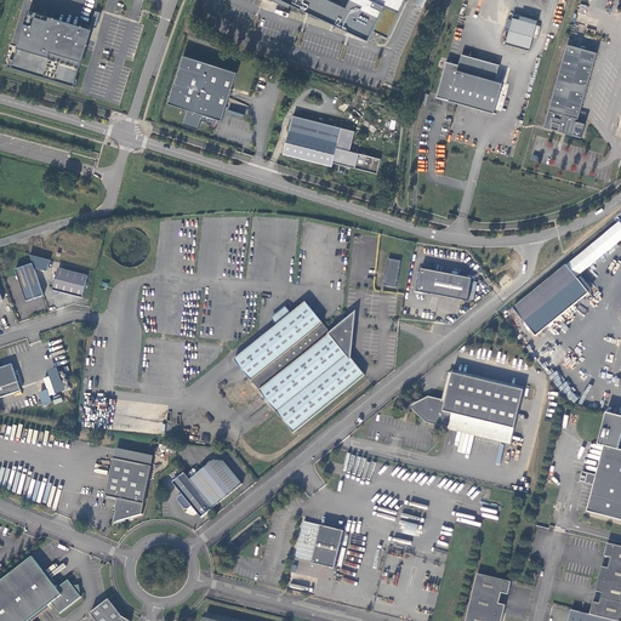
[(280,0),(370,41),(374,33),(388,40),(406,0),(280,0)]
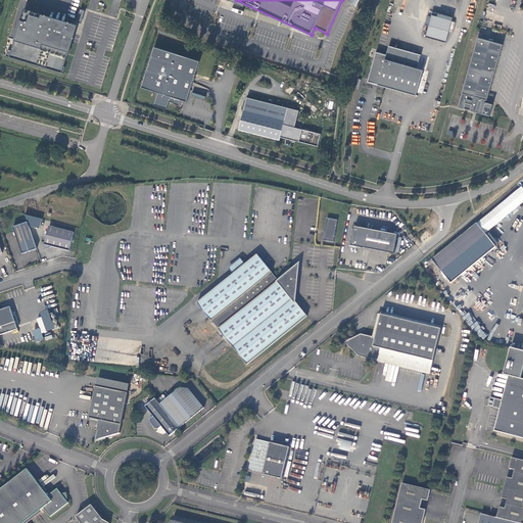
[(75,38),(79,26),(26,9),(10,57),(63,74),(75,38)]
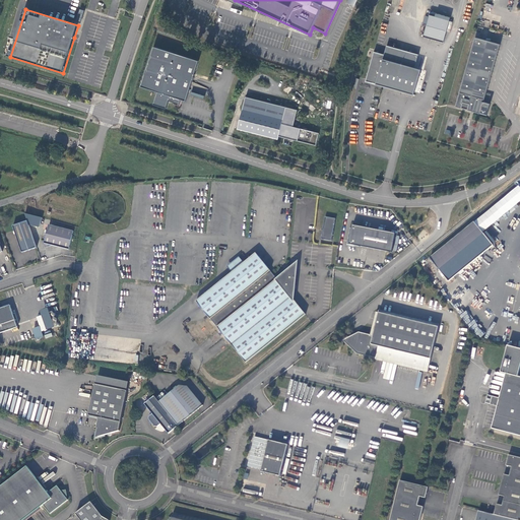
[(445,42),(452,19),(432,13),(426,36),(445,42)]
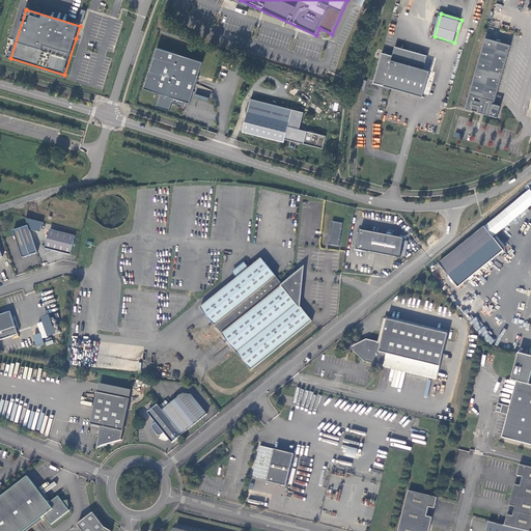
[(510,45),(485,37),(466,108),(497,117),(501,106),(493,104),(494,101),(495,102),(510,45)]
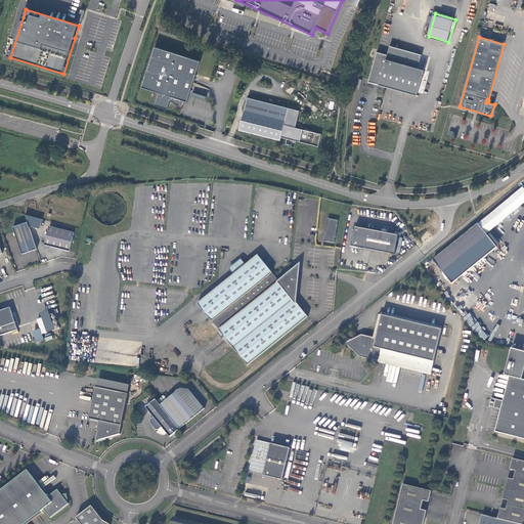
[(419,96),(426,71),(420,69),(424,55),(391,46),(388,54),(379,52),(369,82),(419,96)]
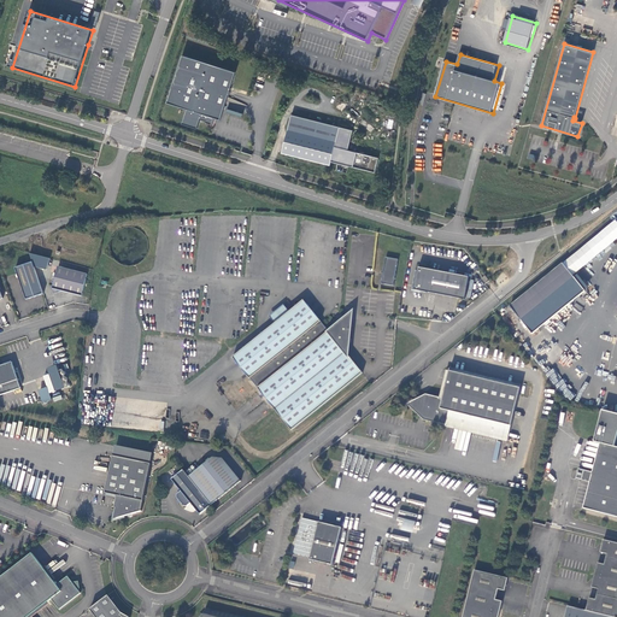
[(231,90),(238,74),(183,56),(169,103),(187,109),(182,125),(199,130),(200,125),(201,121),(205,122),(205,124),(215,127),(216,124),(217,118),(222,121),(224,115),(228,104),(230,93),(231,90)]
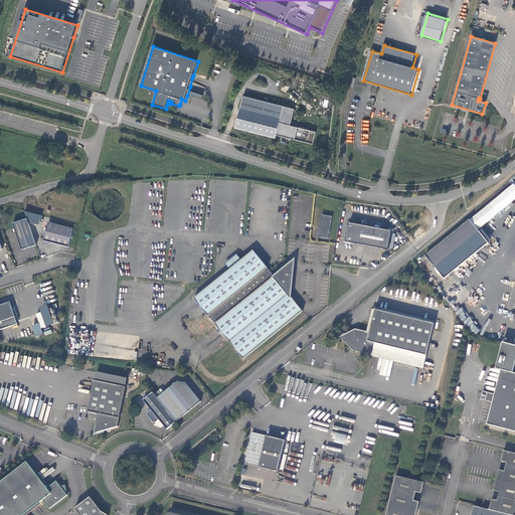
[(310,131),(295,127),(291,126),(295,110),(243,97),(235,128),(277,138),(277,135),(292,139),(313,144),(314,139),(316,132),(310,131)]
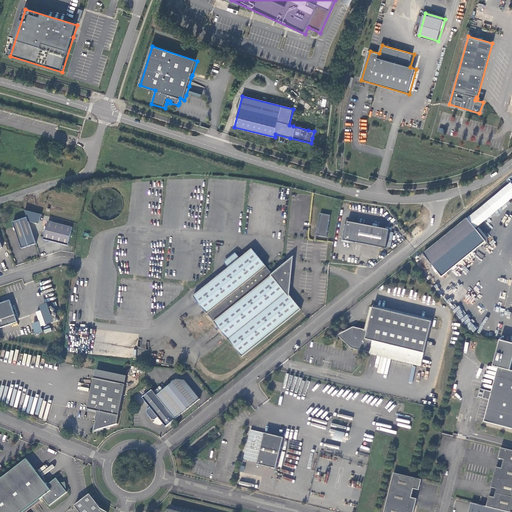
[(511,199),(511,184),(423,255),(432,266),(477,231),(475,229),(511,199)]
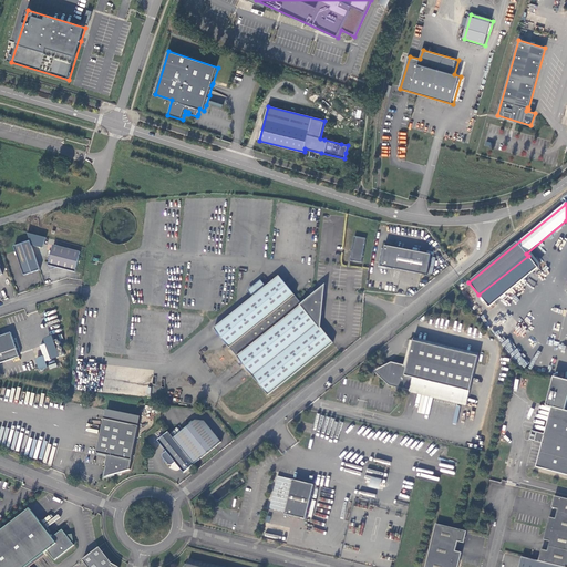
[(367,239),(356,237),(351,260),(362,263),(367,239)]
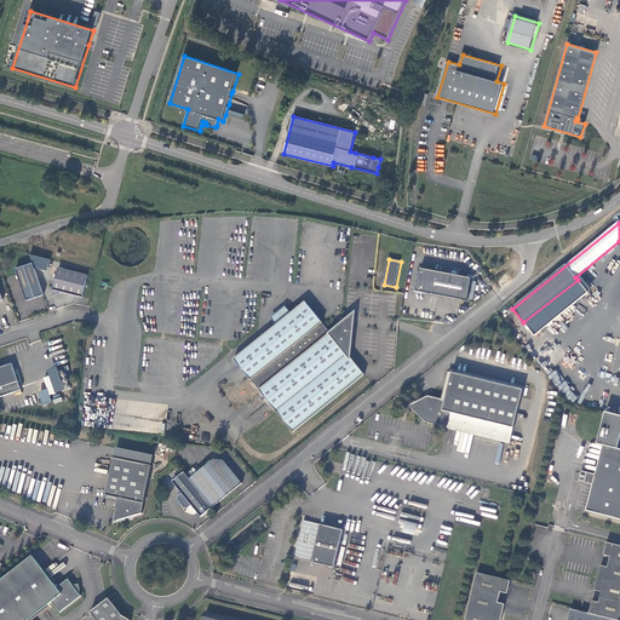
[(44,297),(33,264),(15,270),(27,303),(36,299),(44,297)]
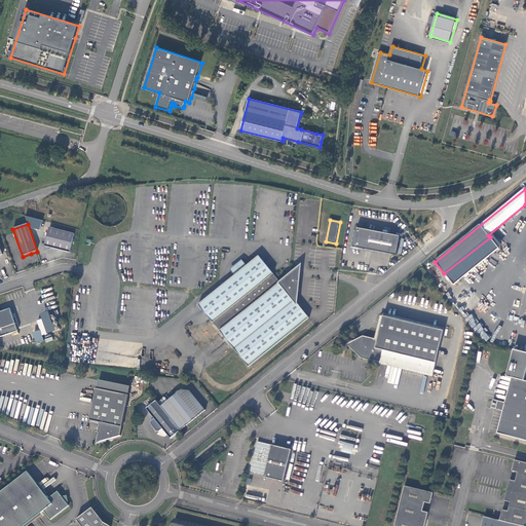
[(73,234),(48,228),(43,246),(51,248),(69,253),(73,234)]
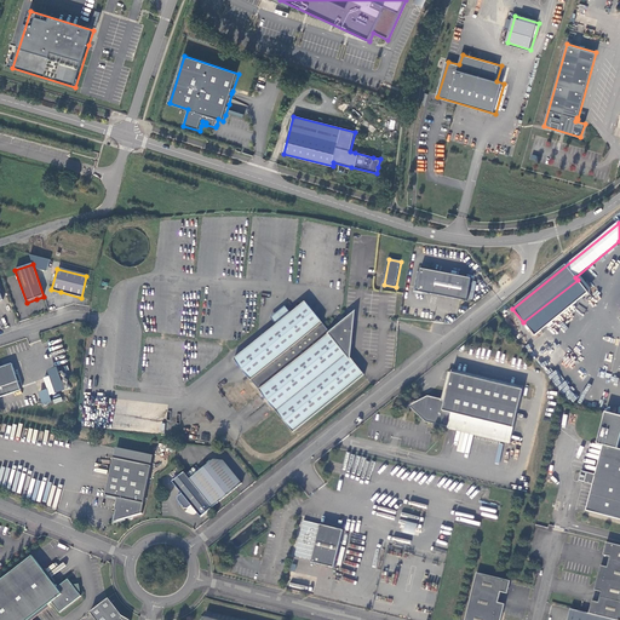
[(471,279),(420,269),(419,276),(417,291),(430,294),(468,302),(471,279)]
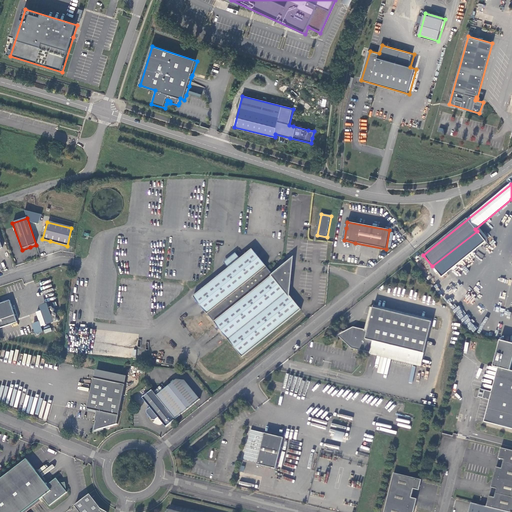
[(355,245),(355,243),(344,240),(346,228),(344,227),(341,242),(355,245)]
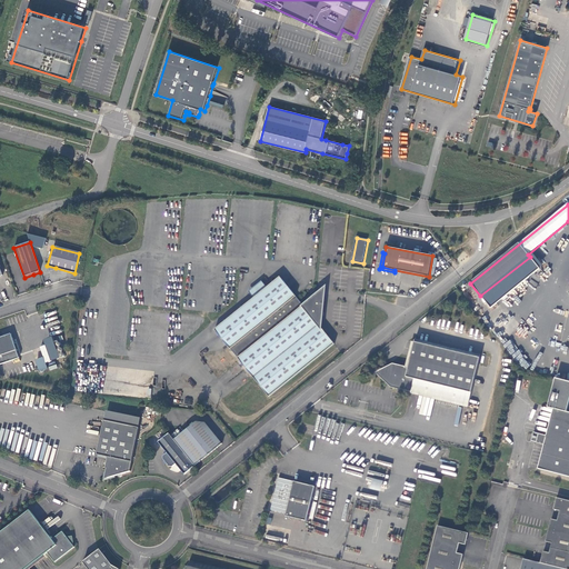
[(258,286),(255,289),(259,295),(255,298),(216,330),(269,397),(335,345),(319,326),(323,299),(315,299),(305,306),(280,277),(268,288),(262,292),(258,286)]
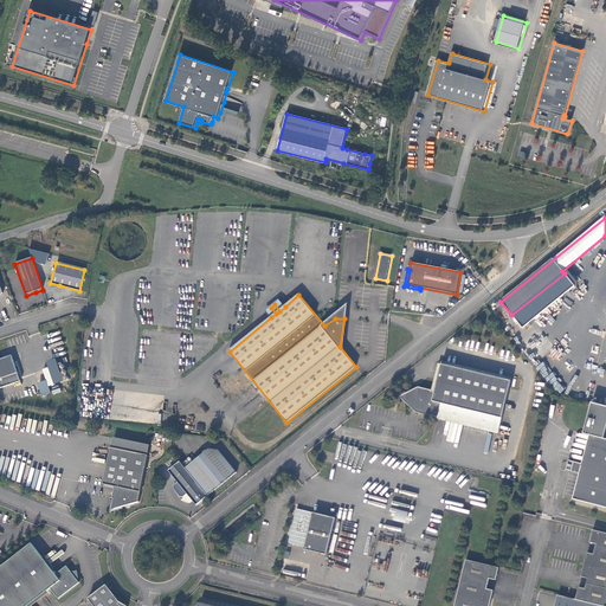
[(279,301),(275,304),(279,311),(285,307),(279,301)]
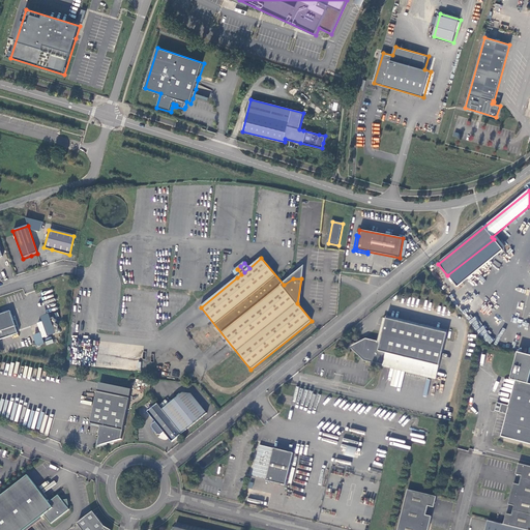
[(241,274),(237,269),(233,272),(237,277),(241,274)]
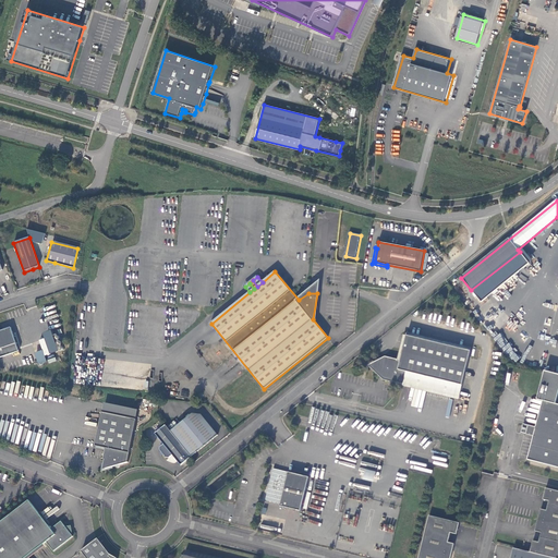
[(0,356),(19,350),(10,326),(0,329),(0,356)]
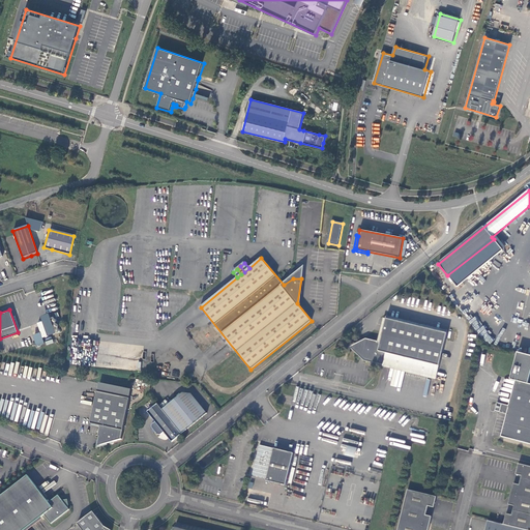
[(41,337),(55,333),(49,313),(39,316),(41,321),(36,322),(39,332),(32,334),(35,346),(43,344),(41,337)]
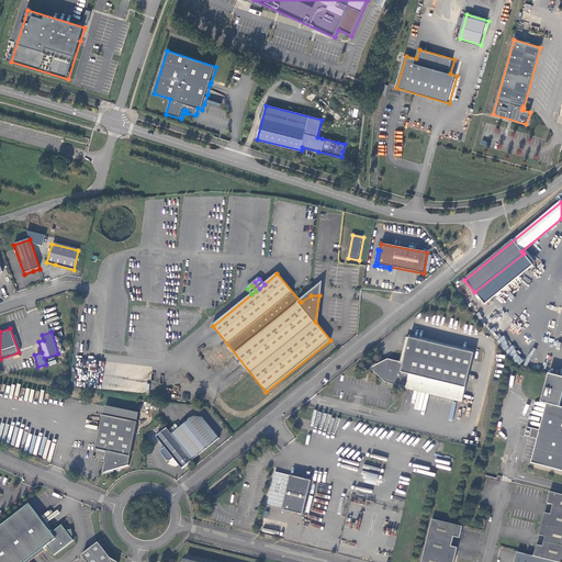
[(409,374),(465,389),(474,353),(409,338),(404,359),(403,364),(388,360),(384,363),(383,362),(380,367),(381,368),(377,372),(383,379),(385,378),(386,379),(388,380),(386,381),(389,382),(404,386),(406,386),(409,374)]
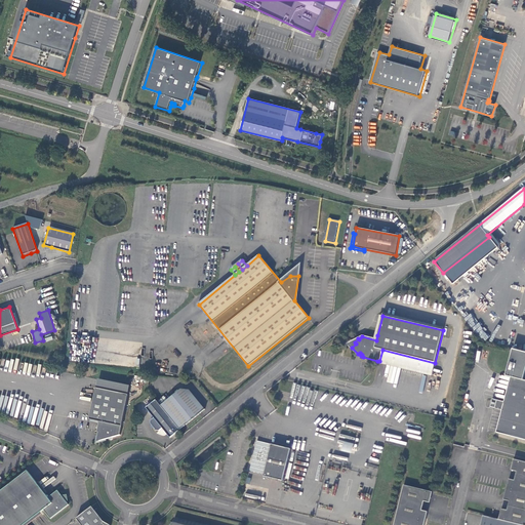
[(435,363),(382,350),(379,361),(379,363),(432,375),(435,363)]
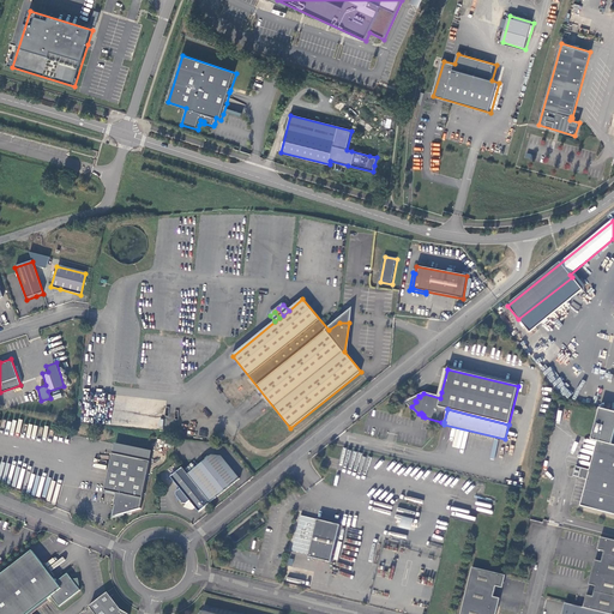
[(591,440),(597,441),(590,470),(576,467),(573,476),(588,480),(581,506),(613,515),(613,445),(612,445),(613,435),(613,413),(600,409),(591,440)]
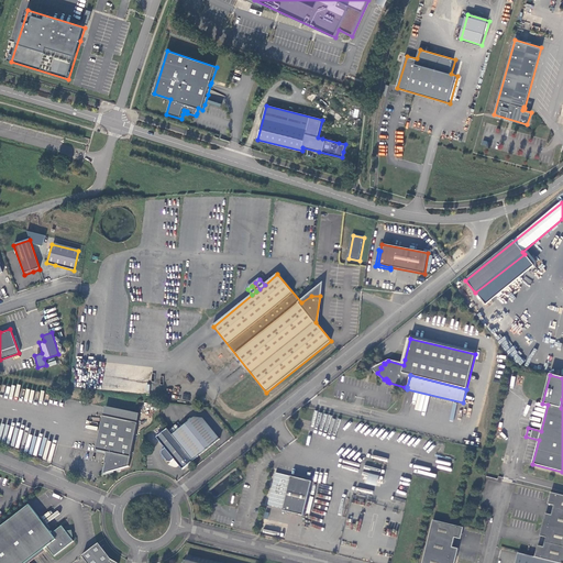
[(141,411),(106,405),(105,416),(139,422),(141,411)]
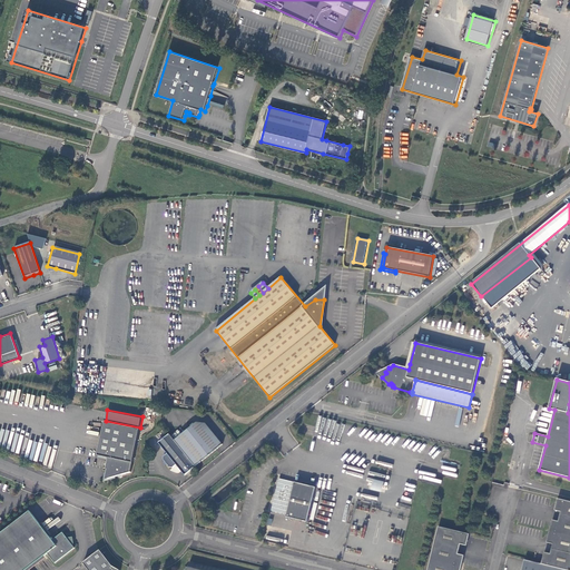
[(131,471),(140,428),(106,421),(98,454),(108,458),(107,468),(108,469),(106,479),(116,475),(131,471)]
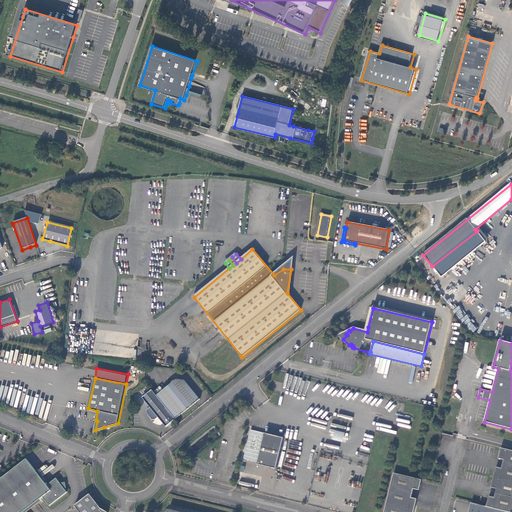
[(162,385),(154,391),(176,418),(201,399),(185,380),(177,379),(164,389),(162,385)]
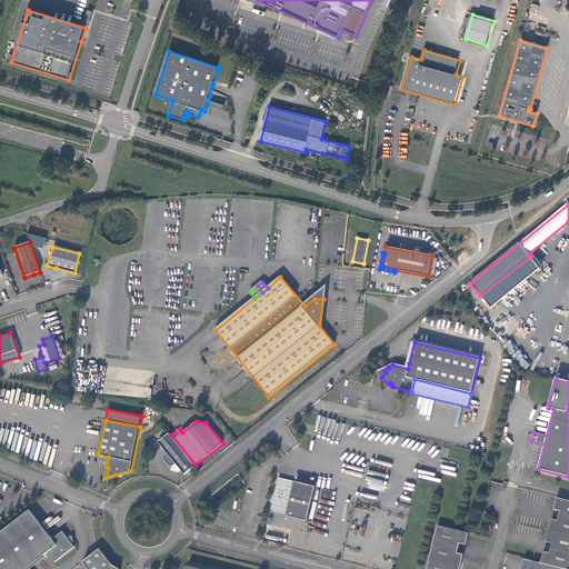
[(171,435),(170,432),(158,442),(167,452),(163,456),(162,459),(166,462),(169,467),(172,467),(176,463),(185,475),(196,466),(196,465),(171,435)]
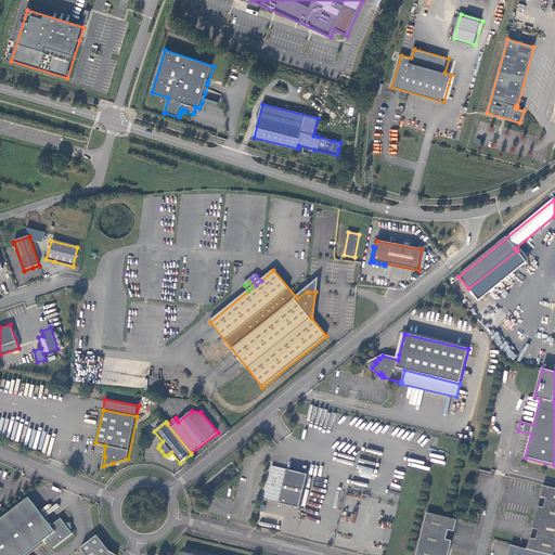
[(285,476),(287,469),(272,466),(267,488),(274,490),(279,474),(285,476)]
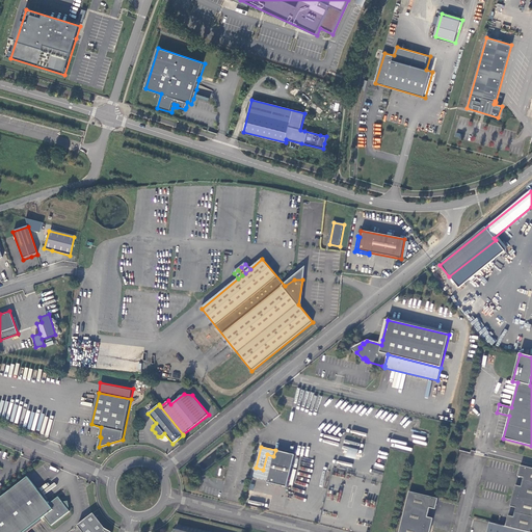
[(362,451),(346,447),(344,456),(360,459),(362,451)]
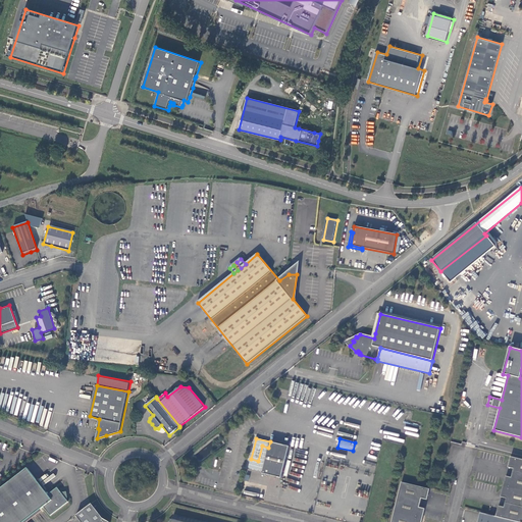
[(290,447),(270,441),(262,473),(281,478),(290,447)]
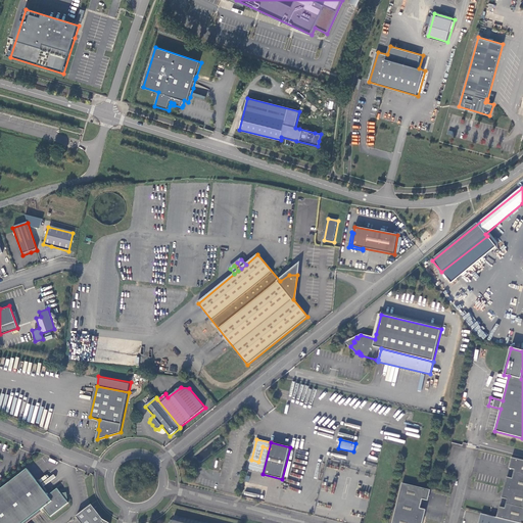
[(522,522),(522,460),(512,458),(509,468),(515,470),(513,478),(507,477),(505,487),(502,497),(508,500),(507,503),(505,509),(500,507),(496,518),(522,522)]
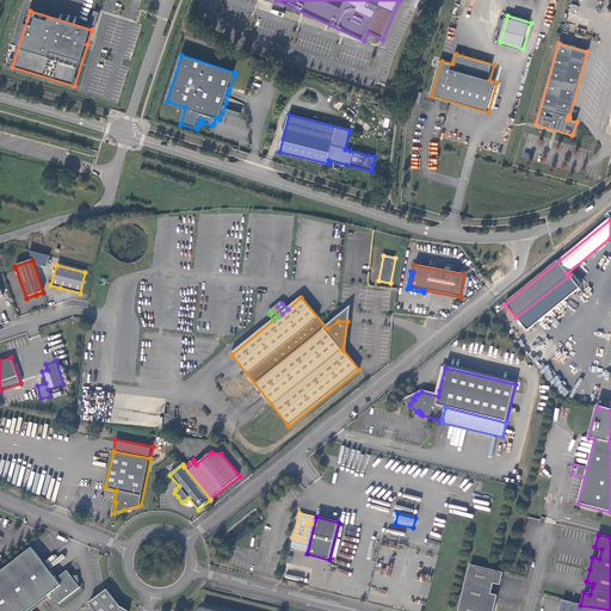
[(44,562),(32,547),(0,571),(0,610),(24,610),(51,591),(60,602),(80,586),(67,569),(56,578),(44,562)]
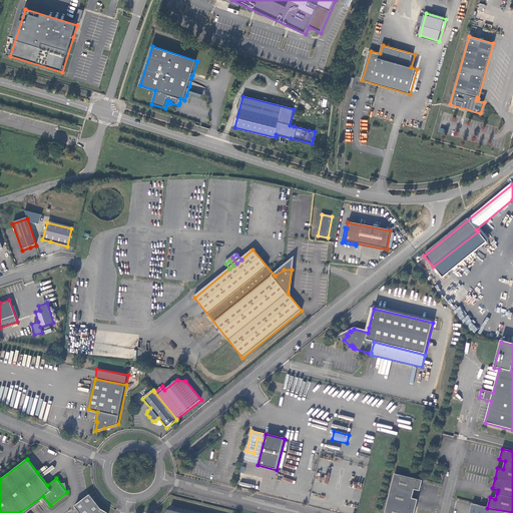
[(395,474),(385,512),(414,512),(418,500),(412,499),(414,490),(420,491),(422,483),(422,481),(395,474)]
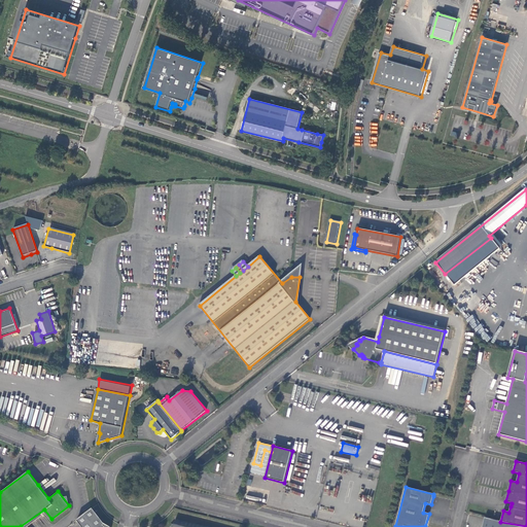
[(93,508),(77,521),(82,526),(110,526),(105,524),(93,508)]
